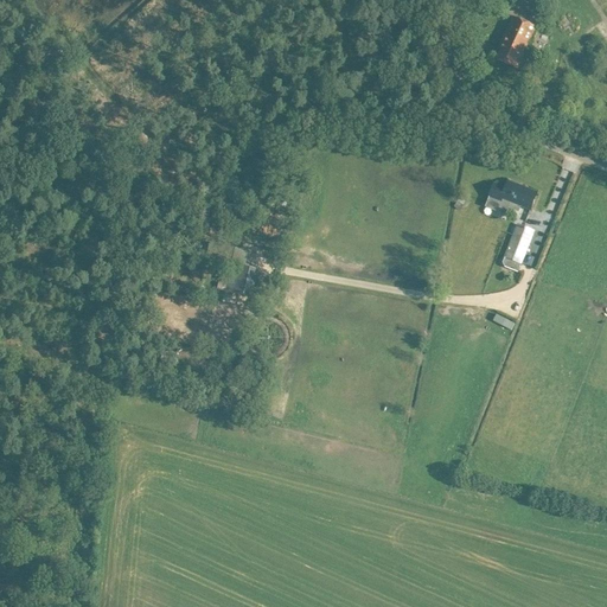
[(536,27),(513,17),(502,43),(504,44),(497,59),(515,68),(522,52),(524,53),(536,27)]
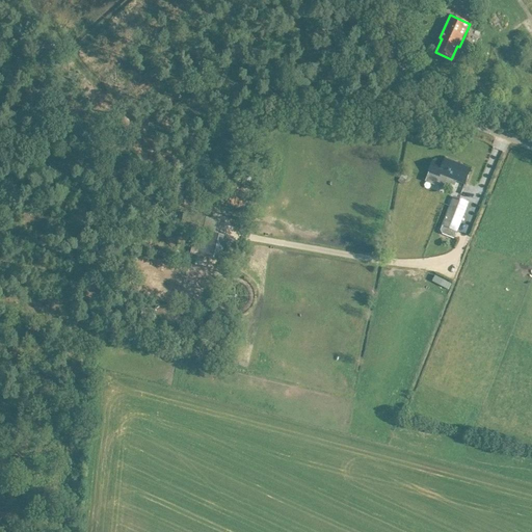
[(433,162),(429,171),(429,173),(440,177),(441,175),(447,177),(446,181),(454,185),(456,181),(464,184),(471,169),(445,160),(443,165),(433,162)]
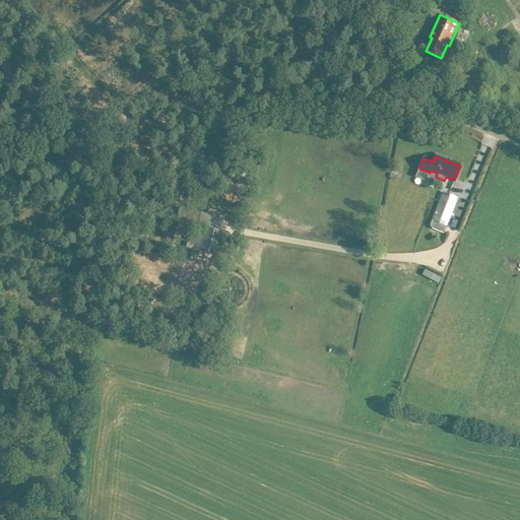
[(398,164),(392,173),(397,176),(403,167),(398,164)]
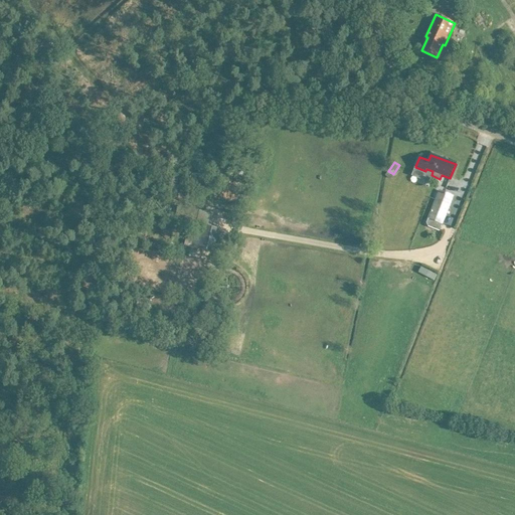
[(439,191),(426,223),(427,226),(439,230),(454,196),(439,191)]
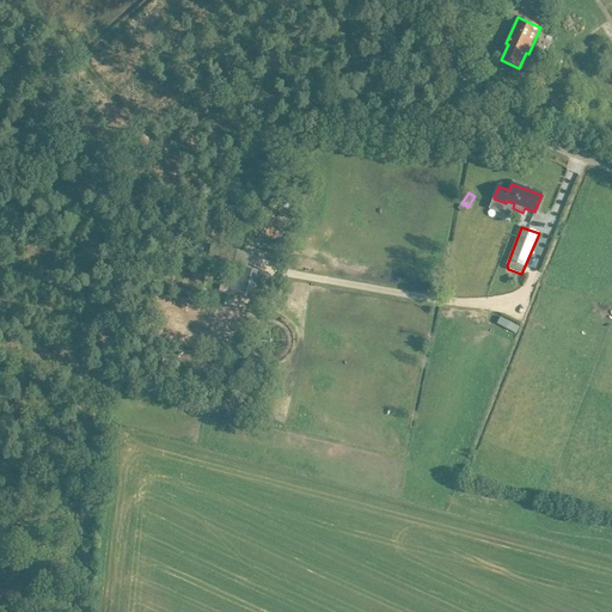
[(219,263),(233,265),(230,281),(221,280),(218,292),(252,300),(259,271),(245,269),(249,254),(222,248),(219,263)]
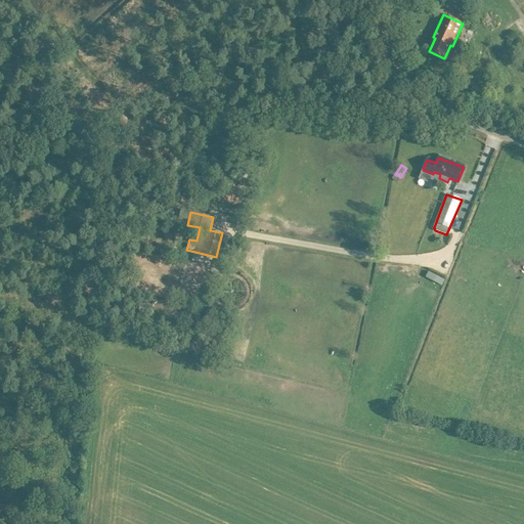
[(444,280),(429,272),(426,277),(441,286),(444,280)]
